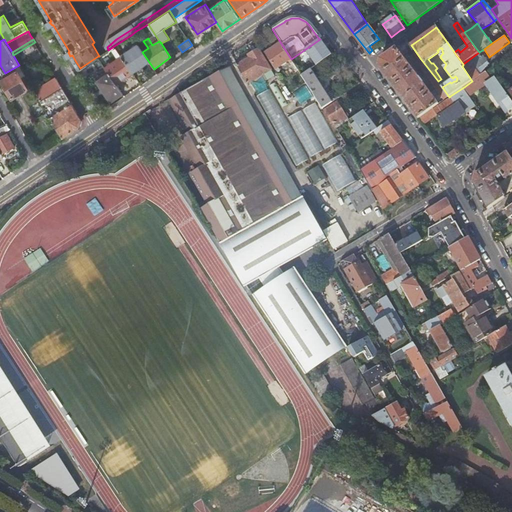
[(298,70),(301,75),(310,68),(331,54),(325,47),(320,39),(291,59),(298,70)]
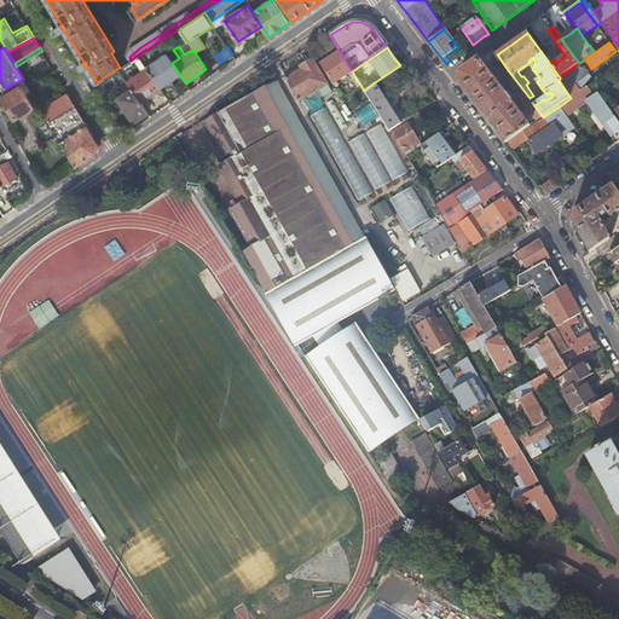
[(335,53),(319,63),(335,87),(339,85),(337,82),(350,74),(356,84),(354,86),(356,88),(360,85),(352,71),(339,51),(335,53)]
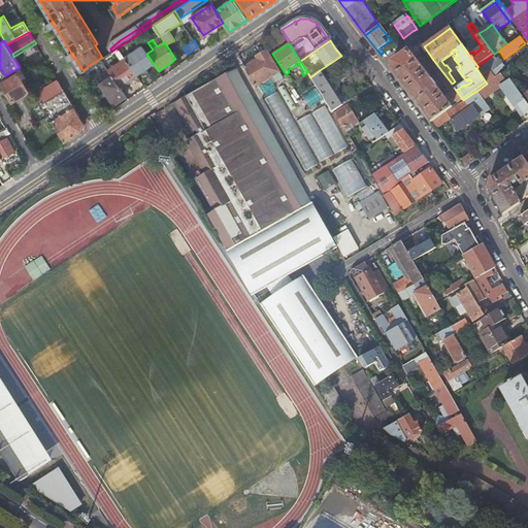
[(145,70),(154,64),(146,54),(142,46),(128,56),(121,45),(118,47),(120,51),(137,75),(145,70)]
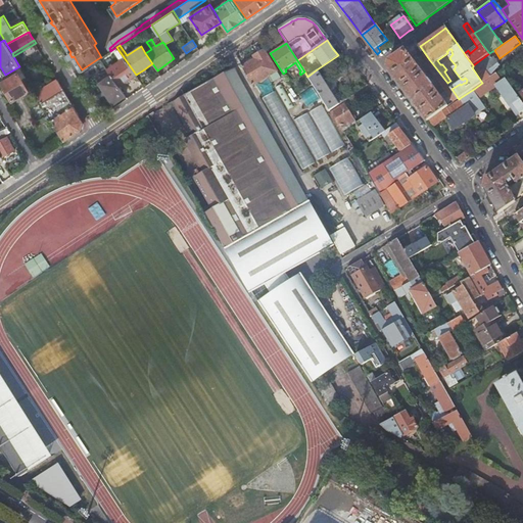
[(504,63),(522,49),(522,47),(522,48),(503,62),(504,63)]
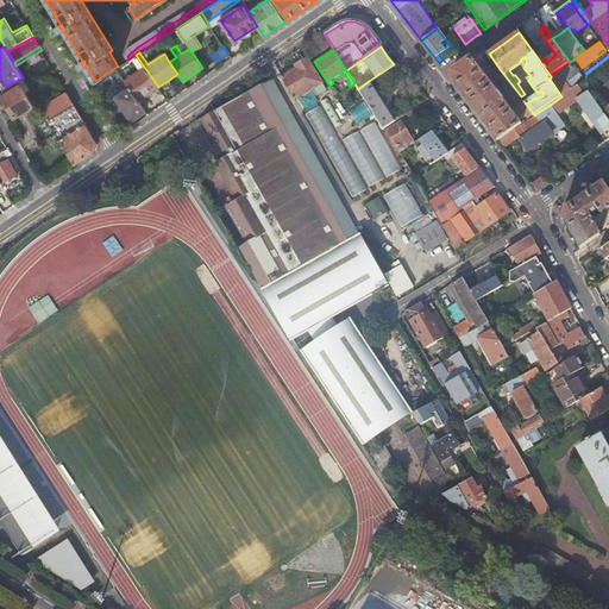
[(498,140),(522,124),(471,57),(452,71),(451,79),(498,140)]
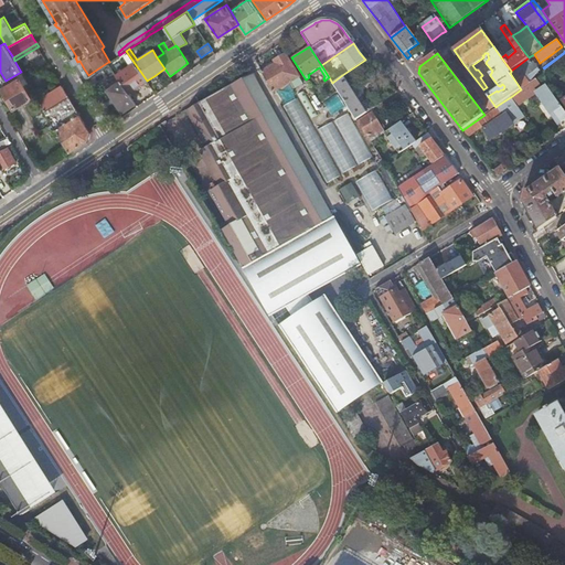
[(564,53),(544,68),(543,67),(533,74),(536,80),(541,76),(564,60),(564,59),(564,53)]
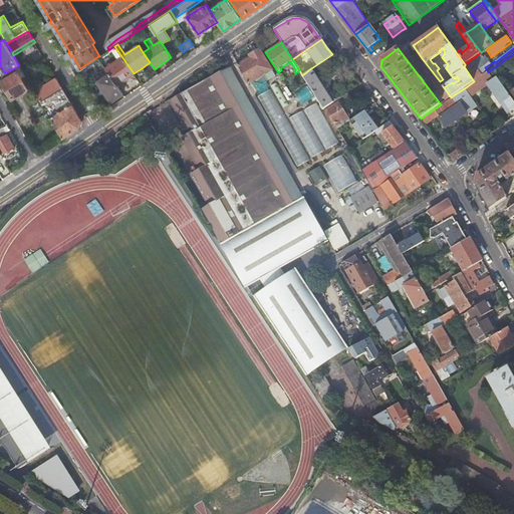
[(125,79),(134,73),(116,49),(113,51),(118,59),(105,68),(107,71),(116,85),(125,79)]
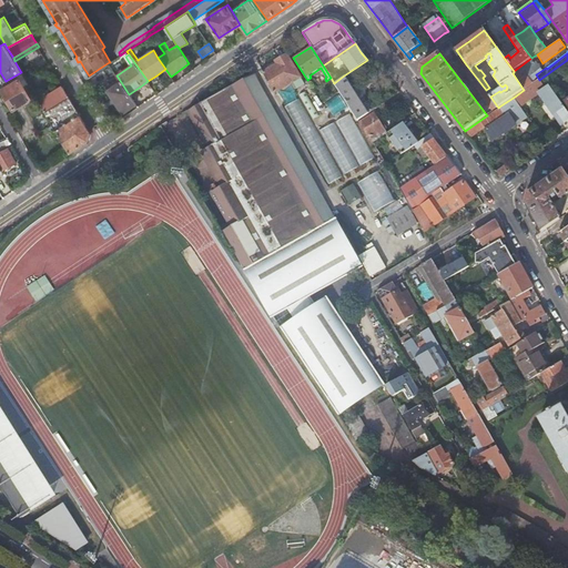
[(263,72),(274,92),(280,90),(284,94),(295,89),(292,82),(301,78),(287,54),(276,61),(277,64),(273,67),(263,72)]
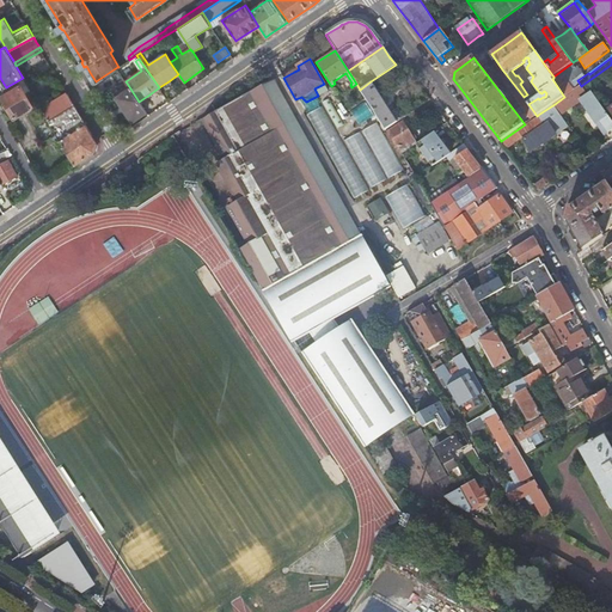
[(573,62),(554,77),(554,78),(552,79),(564,97),(570,93),(564,84),(574,75),(585,68),(579,59),(573,62)]
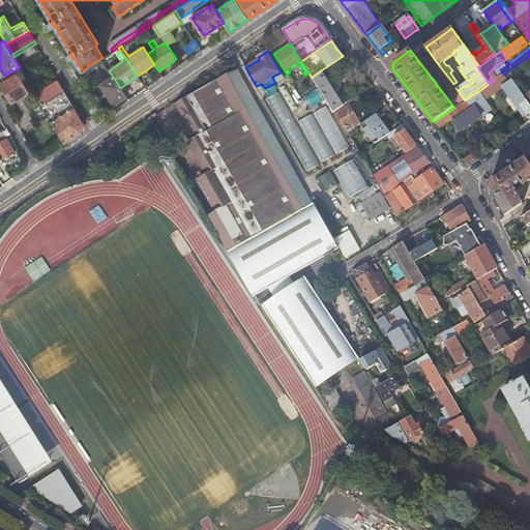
[(453,84),(435,60),(431,63),(461,104),(465,100),(458,90),(453,84)]
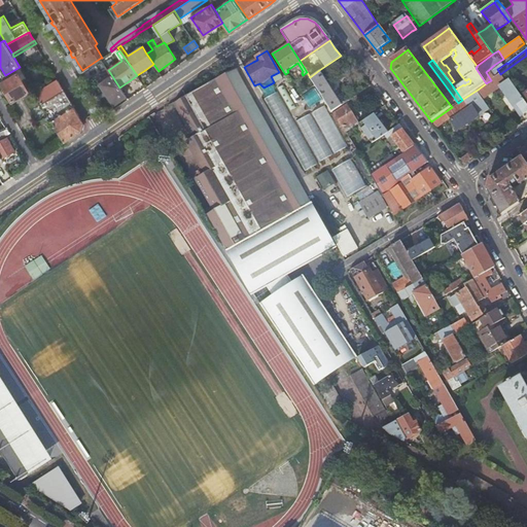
[(268,287),(287,274),(335,249),(310,204),(307,205),(244,91),(233,70),(205,85),(178,101),(197,135),(189,140),(207,172),(199,177),(195,179),(213,211),(208,214),(227,248),(254,293),(268,287)]
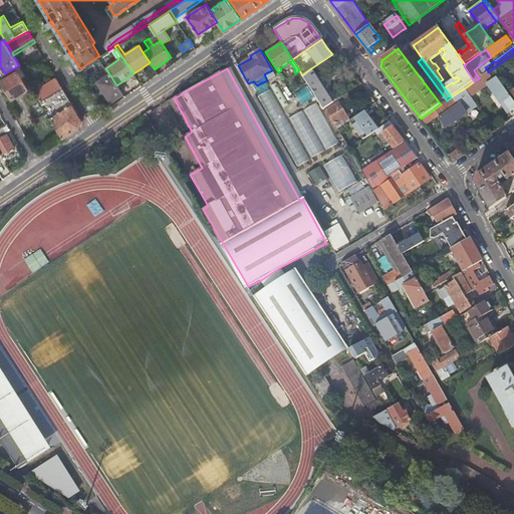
[(302,75),(307,82),(323,108),(332,102),(327,94),(323,87),(320,81),(316,75),(311,68),(302,75)]
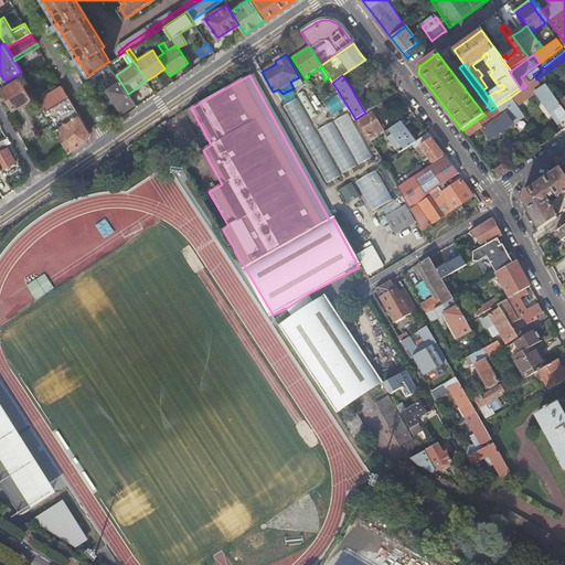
[(526,86),(521,89),(512,96),(518,106),(536,93),(551,114),(554,112),(561,123),(564,119),(564,112),(541,76),(536,80),(526,86)]
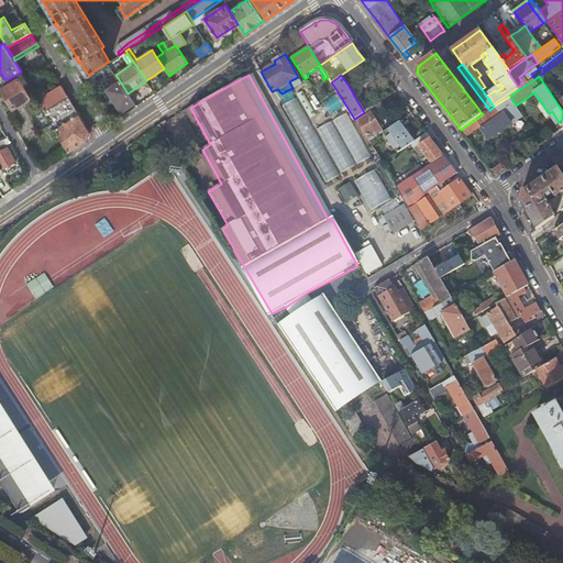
[(122,112),(135,103),(128,94),(118,78),(105,87),(113,100),(122,112)]
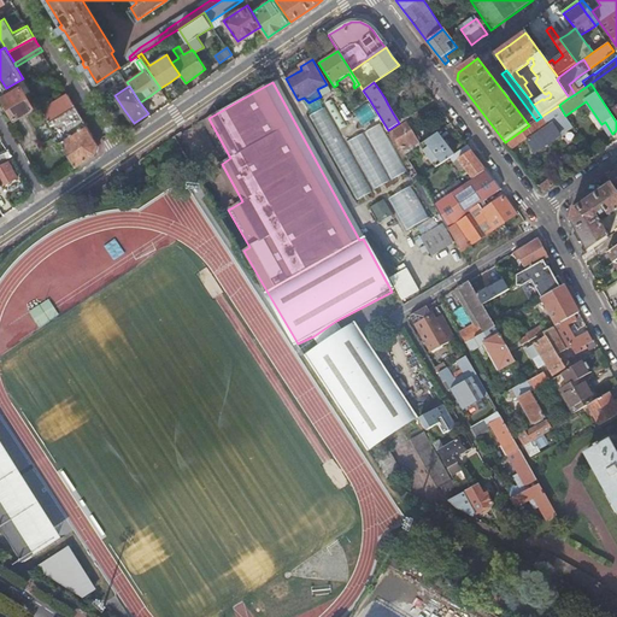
[(13,119),(33,109),(33,107),(35,106),(34,104),(30,105),(21,87),(3,98),(6,106),(10,111),(13,119)]
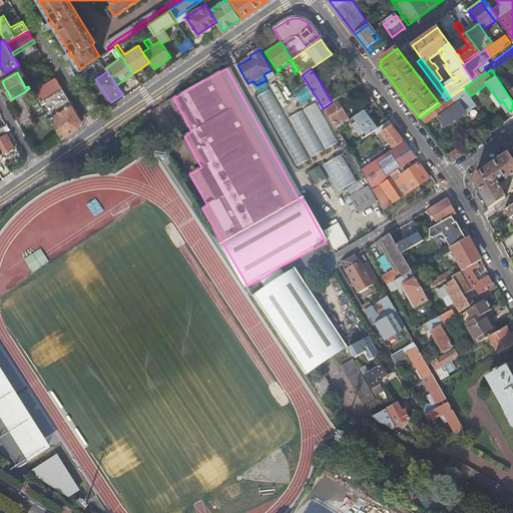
[(321,72),(316,75),(320,81),(325,78),(321,72)]
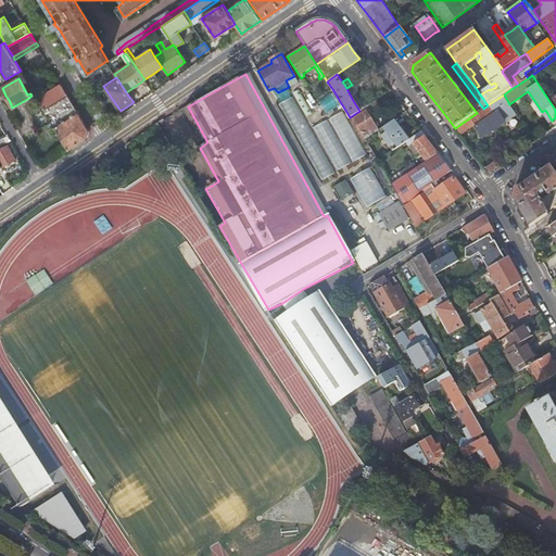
[(37,92),(34,93),(43,110),(67,96),(61,85),(51,91),(40,97),(37,92)]
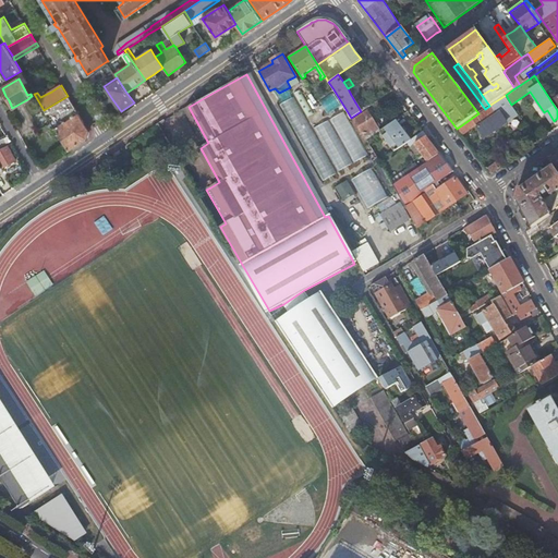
[(283,100),(322,180),(337,173),(299,94),(283,100)]
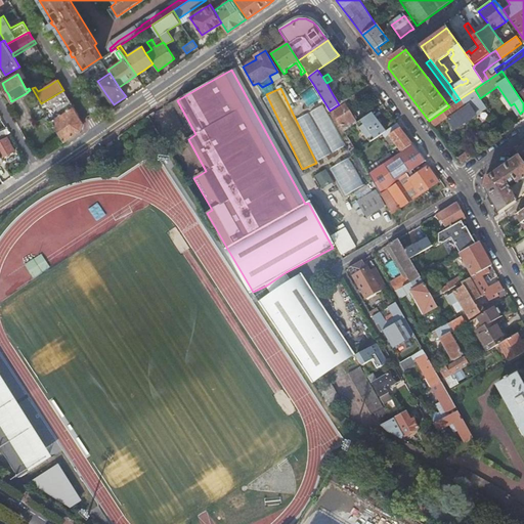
[(464,96),(461,98),(462,101),(444,113),(450,121),(455,129),(474,118),(487,108),(480,98),(475,89),(464,96)]
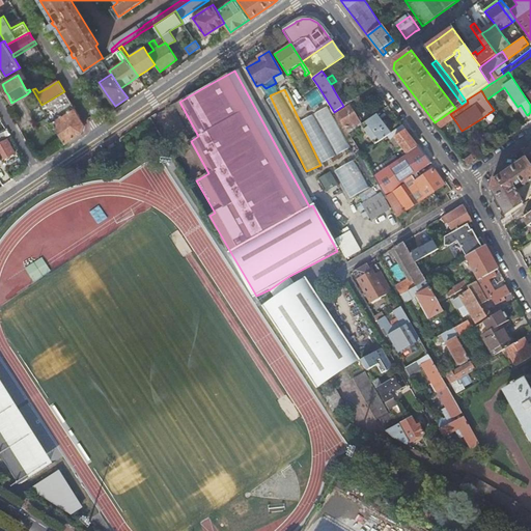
[(42,105),(49,117),(64,144),(74,138),(83,132),(85,124),(64,91),(42,105)]
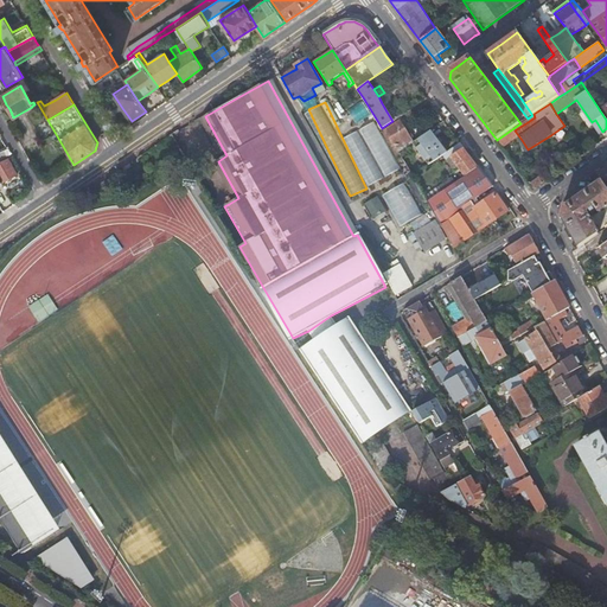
[(393,121),(400,116),(394,107),(387,112),(393,121)]
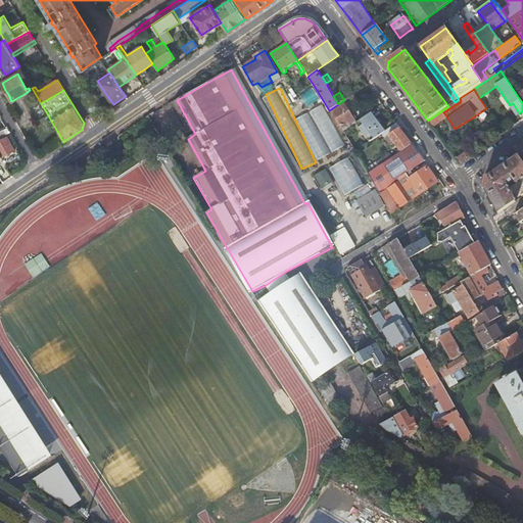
[(324,102),(312,109),(333,151),(346,144),(324,102)]
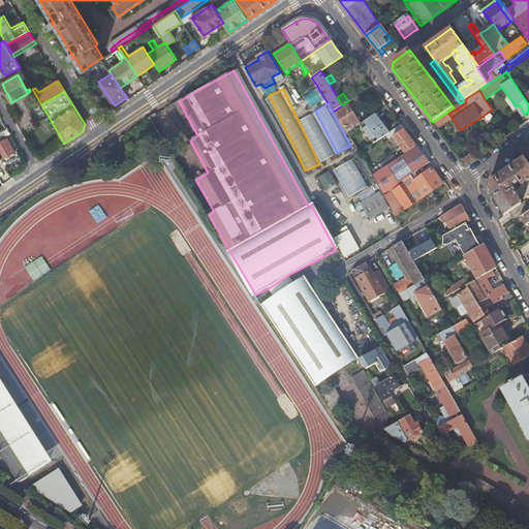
[(522,117),(525,115),(519,104),(516,106),(522,117)]
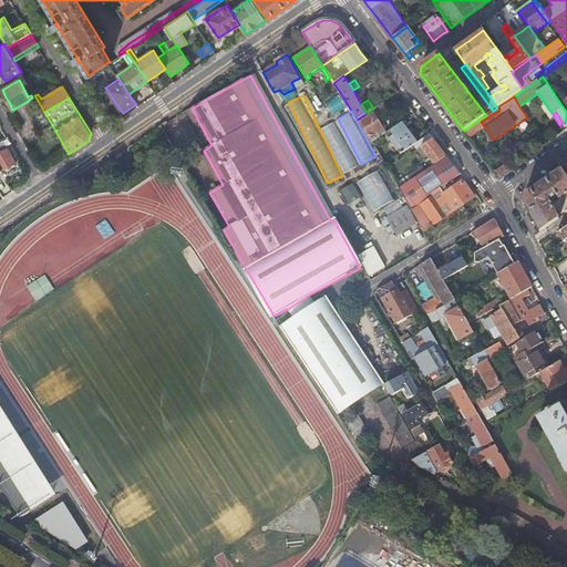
[(373,113),(359,122),(371,142),(384,134),(387,133),(380,123),(373,113)]
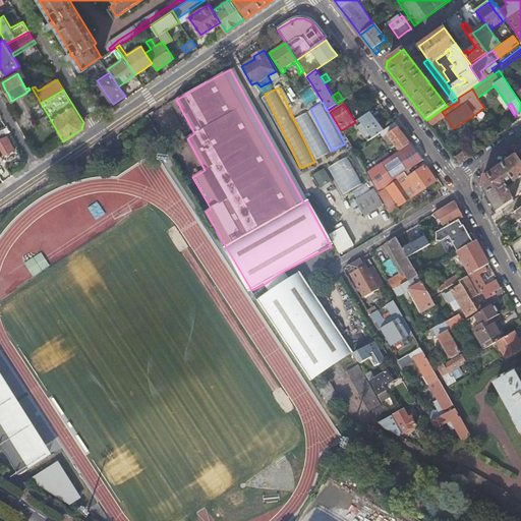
[(311,109),(297,115),(314,159),(329,153),(311,109)]
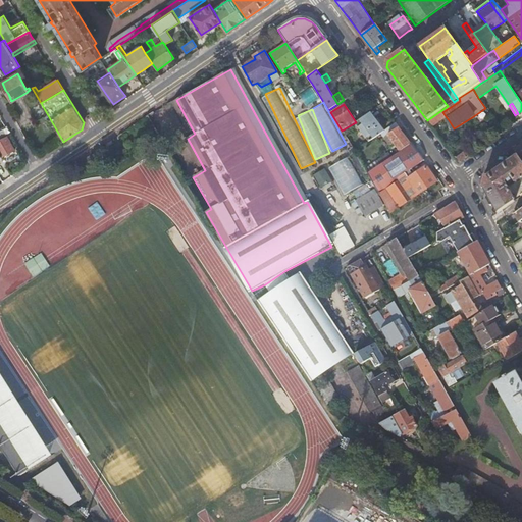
[(377,121),(370,112),(356,122),(354,123),(368,142),(384,131),(377,121)]
